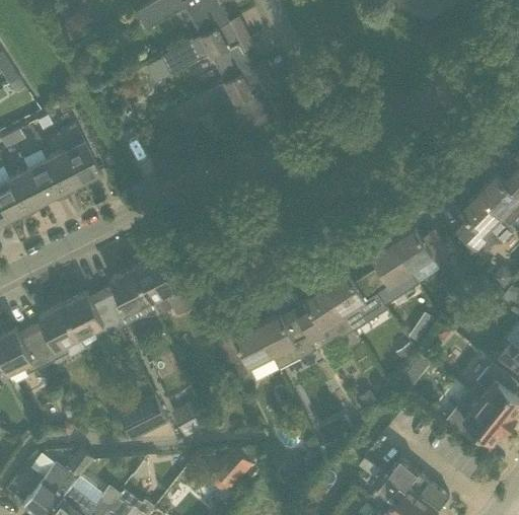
[(158,0),(138,12),(147,29),(187,8),(202,35),(203,37),(231,21),(230,21),(218,0),(158,0)]
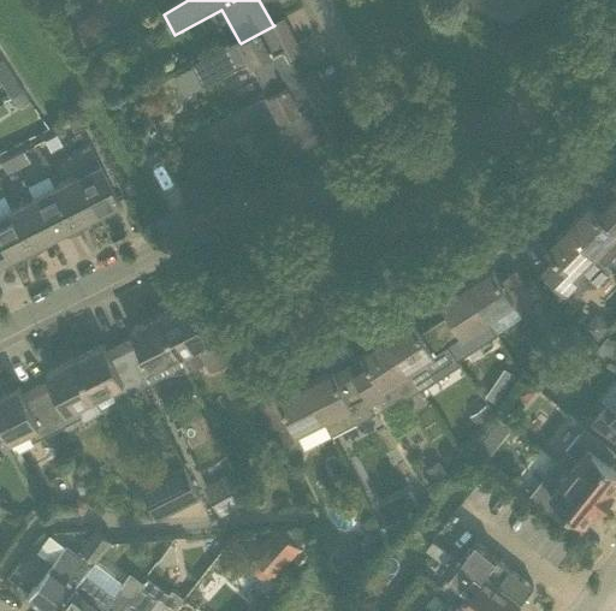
[(302,81),(286,51),(297,46),(284,21),(273,25),(274,25),(241,43),(240,42),(191,67),(202,88),(250,64),(267,98),(267,99),(302,81)]
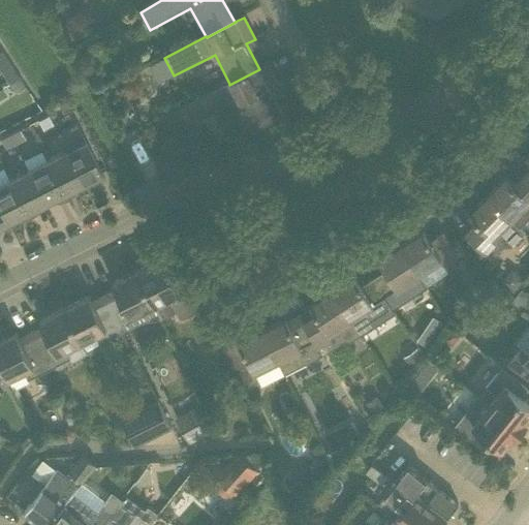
[(7,64),(0,68),(0,72),(3,79),(12,71),(7,64)]
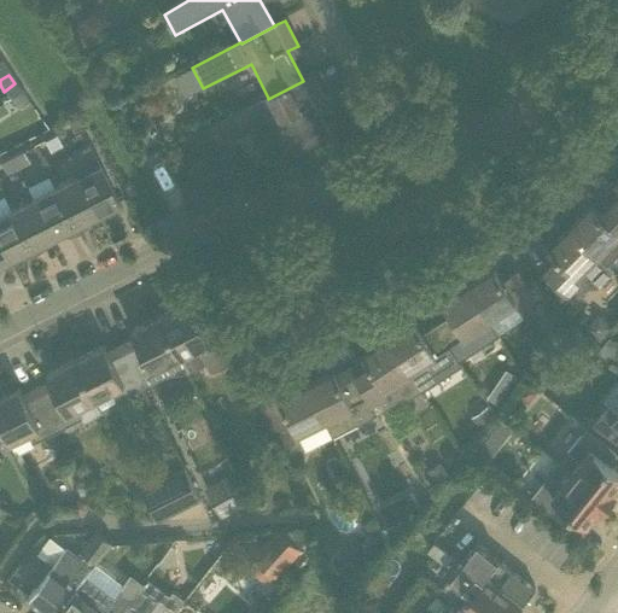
[(313,76),(303,81),(268,99),(268,98),(220,122),(232,144),(280,120),(298,155),(332,138),(315,106),(326,101),(313,76)]
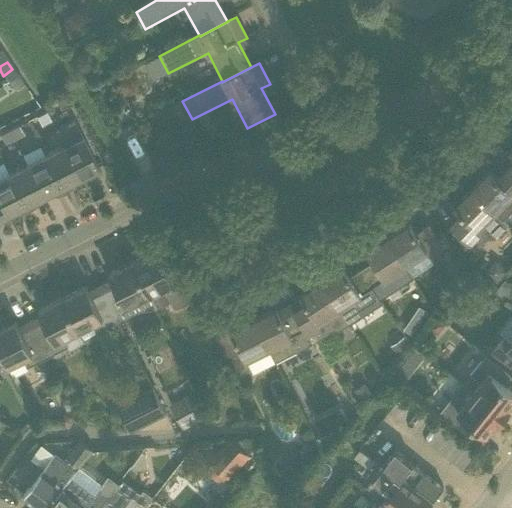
[(17,77),(8,83),(15,93),(23,86),(17,77)]
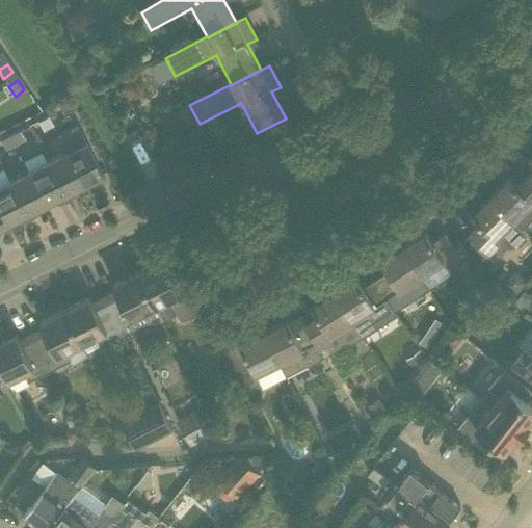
[(75,112),(69,102),(57,107),(62,119),(75,112)]
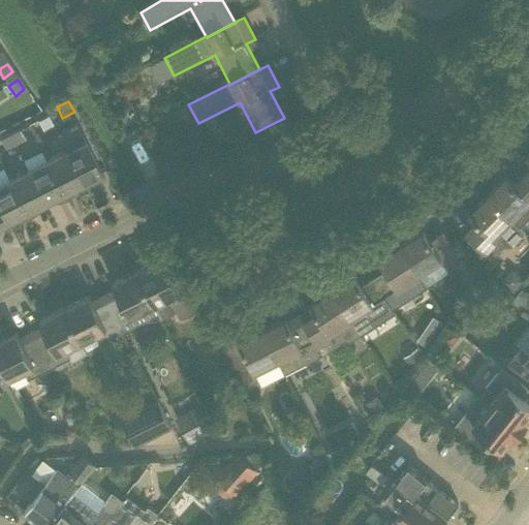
[(47,117),(37,123),(42,133),(53,128),(47,117)]
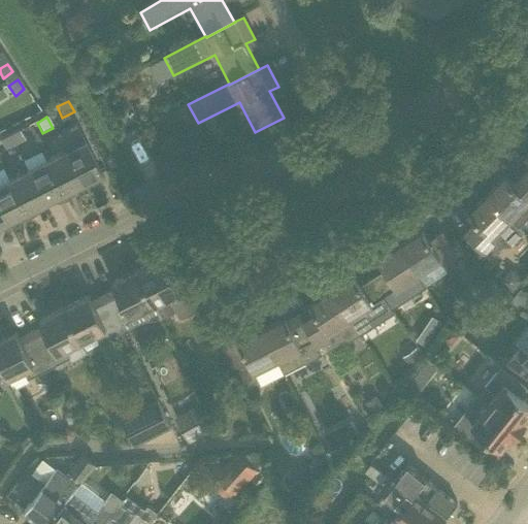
[(76,127),(57,136),(65,154),(85,143),(76,127)]
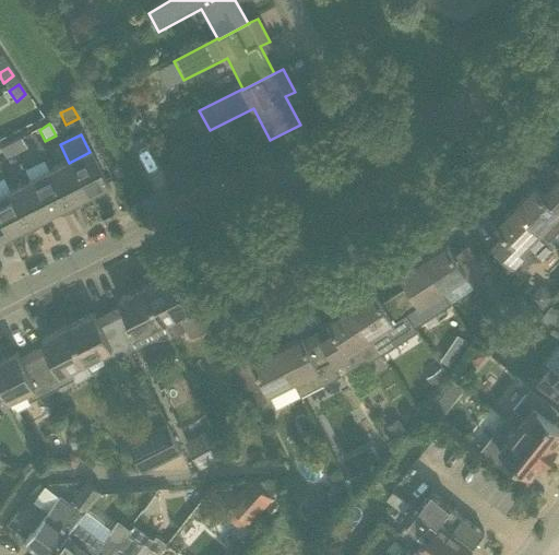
[(10,144),(16,156),(26,151),(21,139),(10,144)]
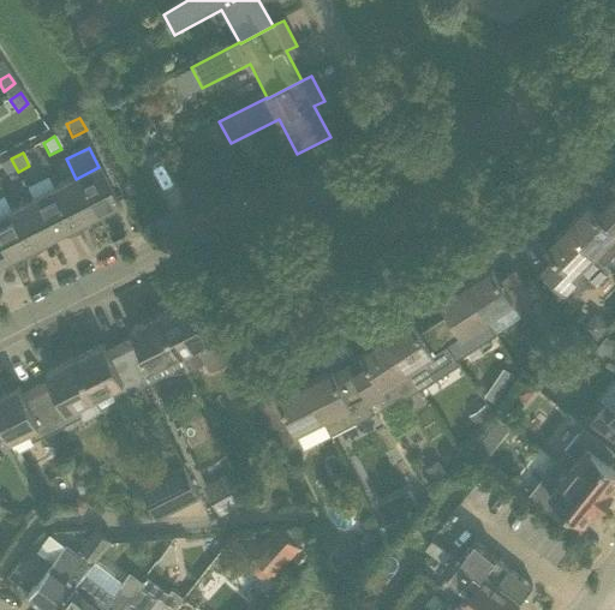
[(18,172),(11,159),(0,163),(0,165),(6,178),(18,172)]
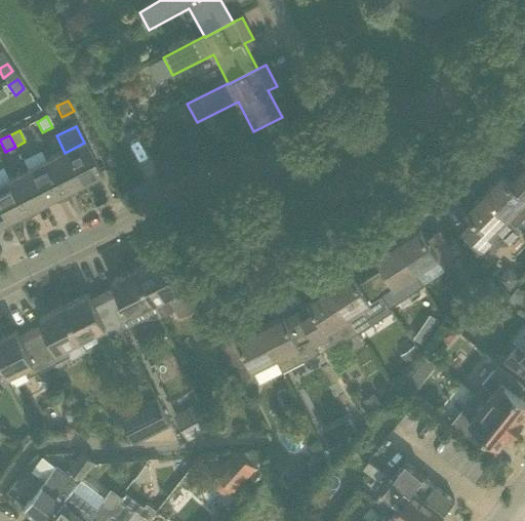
[(94,185),(104,179),(84,143),(65,153),(81,184),(91,178),(94,185)]
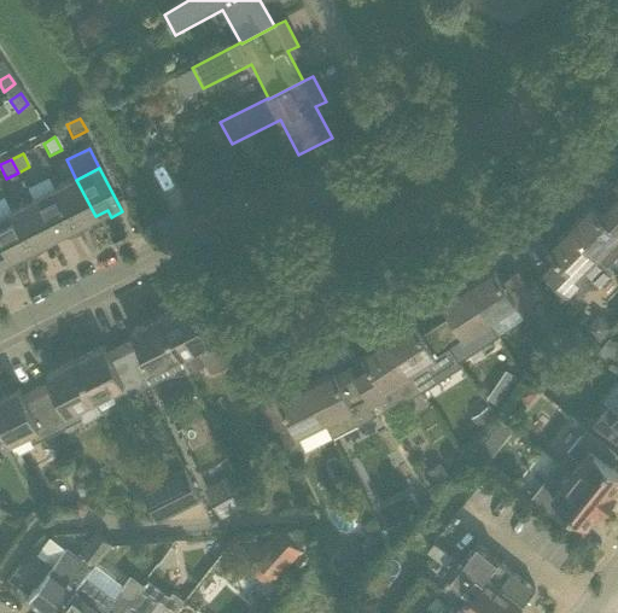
[(83,222),(95,216),(76,180),(53,191),(76,234),(87,229),(83,222)]
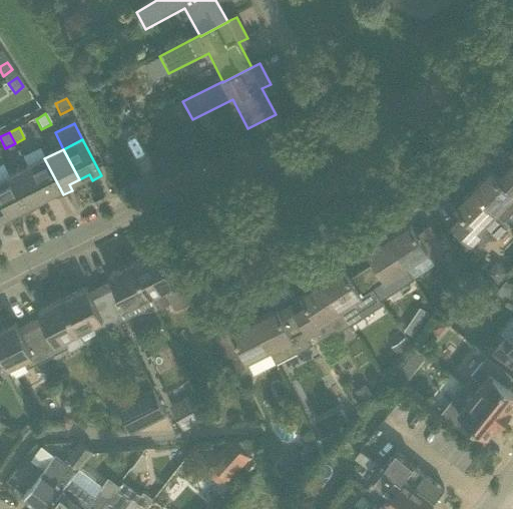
[(56,198),(63,194),(44,158),(27,167),(43,198),(53,192),(56,198)]
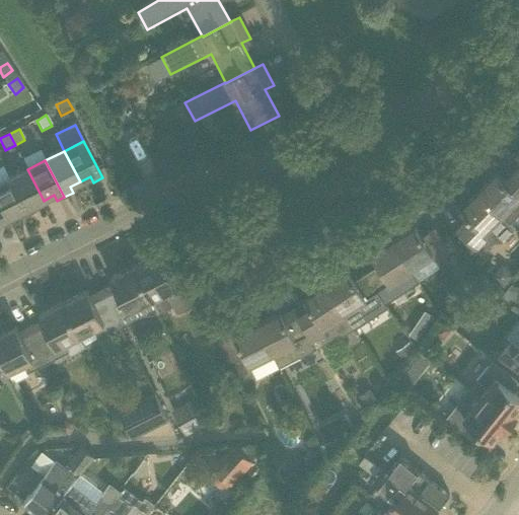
[(168,160),(154,167),(159,177),(173,170),(168,160)]
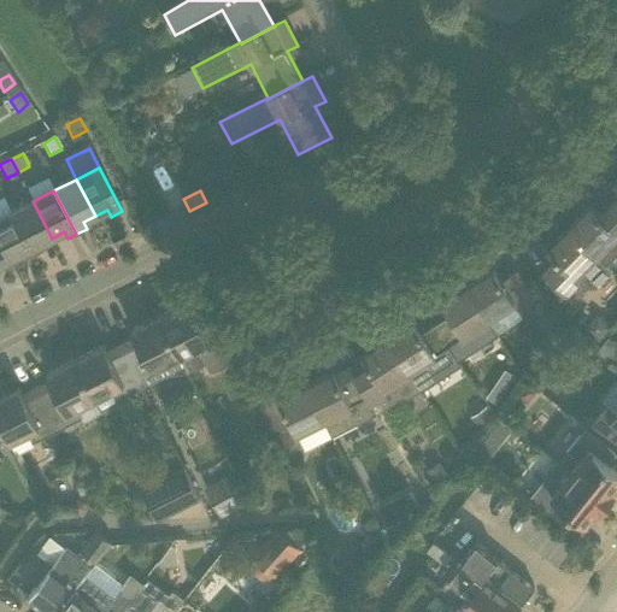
[(33,257),(42,252),(39,245),(52,239),(33,201),(10,212),(33,257)]
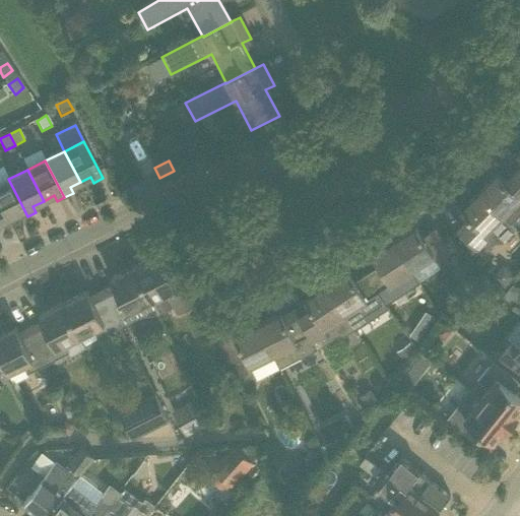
[(519,178),(515,174),(506,184),(498,176),(479,195),(512,226),(513,224),(519,216),(519,178)]
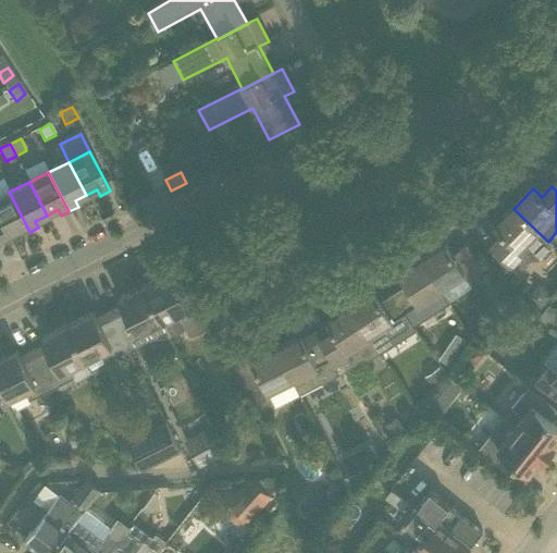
[(21,236),(29,232),(9,192),(0,196),(0,221),(7,235),(17,230),(21,236)]
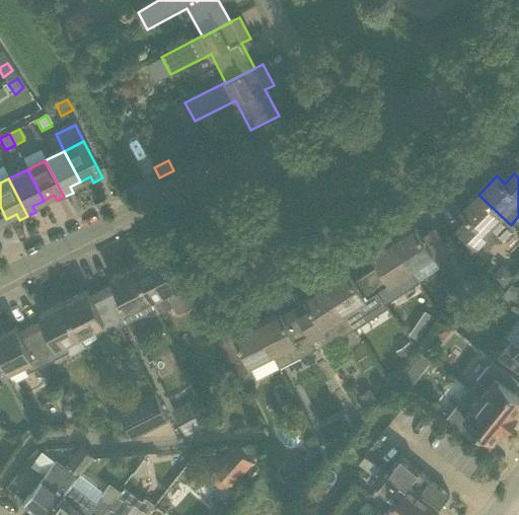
[(468,221),(458,231),(483,255),(495,243),(504,243),(517,230),(512,224),(511,225),(478,195),(460,213),(468,221)]
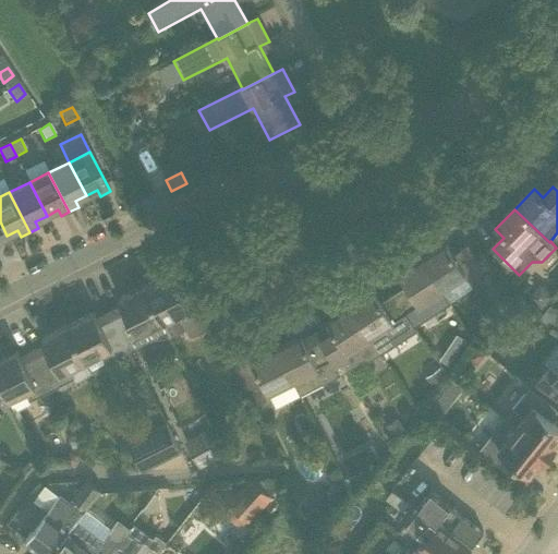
[(482,272),(466,249),(453,256),(447,247),(422,263),(441,292),(464,277),(468,281),(482,272)]
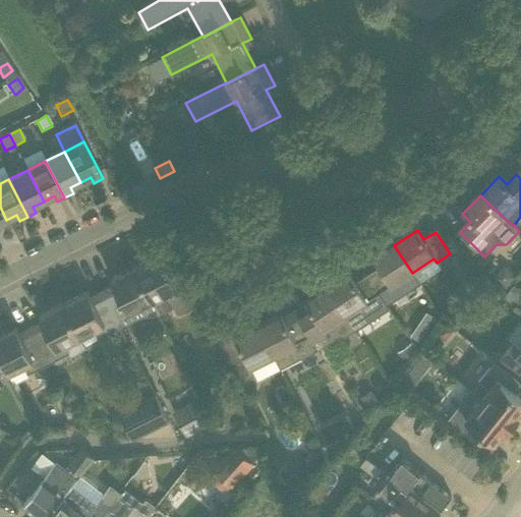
[(380,269),(366,277),(381,298),(382,298),(386,304),(387,306),(420,285),(412,273),(394,245),(373,259),(380,269)]
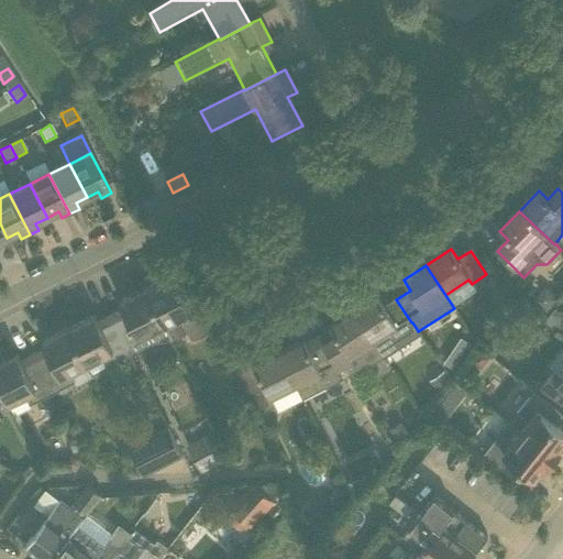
[(174,277),(146,292),(165,328),(164,328),(170,341),(172,343),(212,322),(192,282),(179,288),(174,277)]
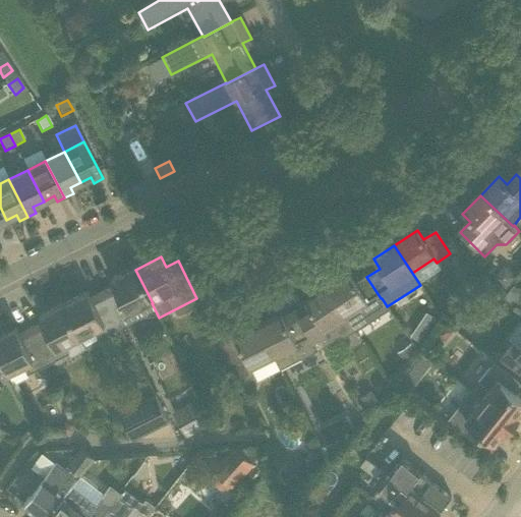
[(504,268),(494,281),(506,291),(516,278),(504,268)]
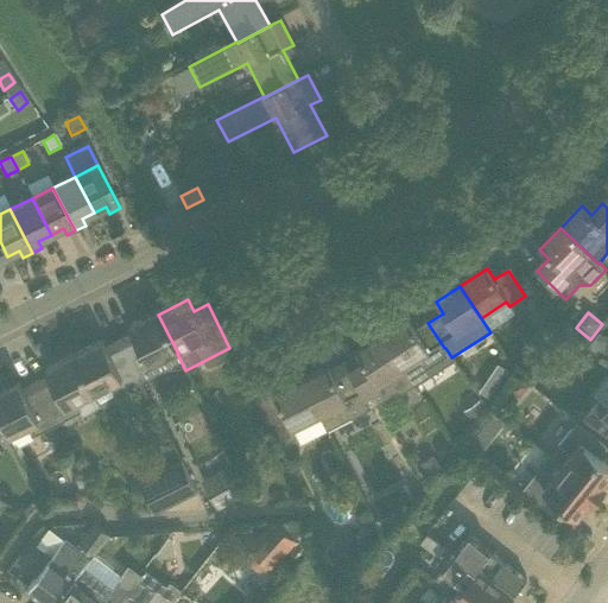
[(130,329),(137,341),(122,348),(140,385),(166,372),(181,370),(184,368),(177,354),(178,354),(158,315),(130,329)]
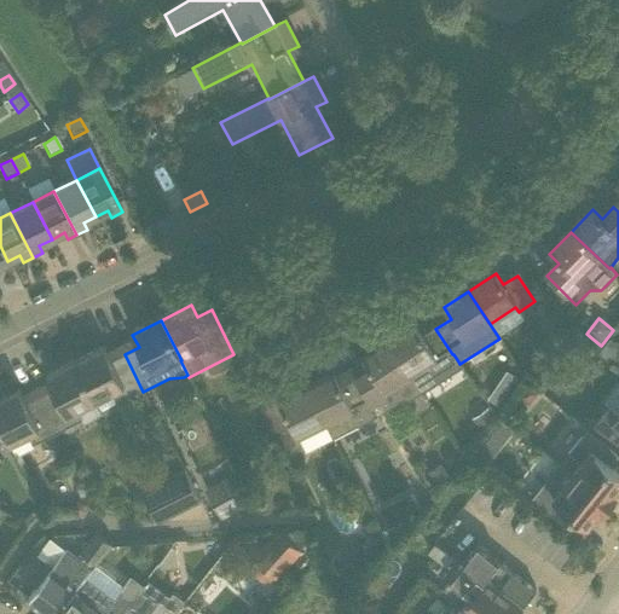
[(389,342),(423,394),(435,386),(438,380),(435,376),(458,361),(453,354),(452,354),(435,329),(423,337),(416,325),(389,342)]
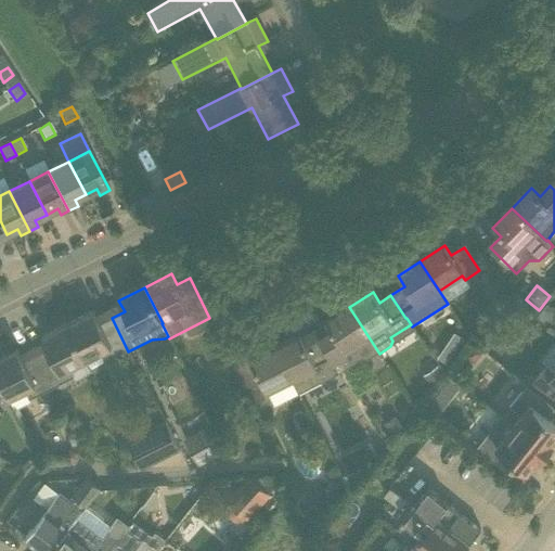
[(331,331),(318,338),(320,342),(338,374),(339,373),(361,359),(368,360),(378,353),(379,354),(349,307),(325,323),(326,324),(331,331)]
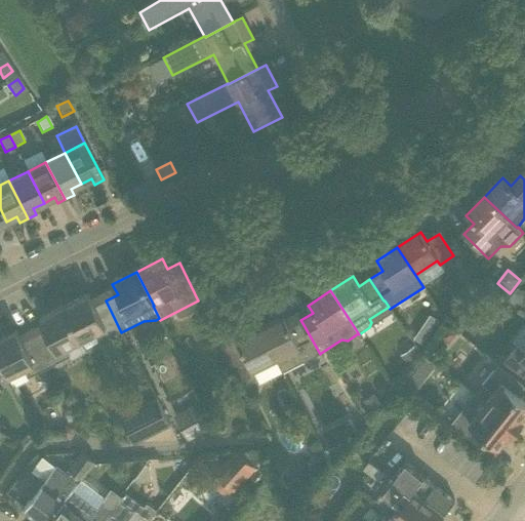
[(89,295),(65,309),(81,342),(86,351),(89,354),(102,348),(101,344),(101,343),(121,332),(106,301),(94,306),(89,295)]
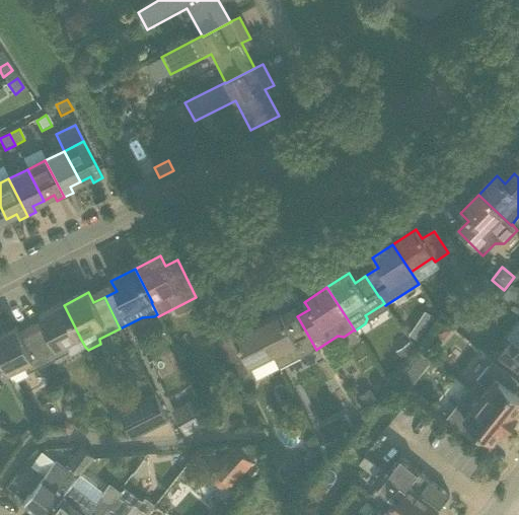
[(452,294),(436,295),(436,308),(452,307),(452,294)]
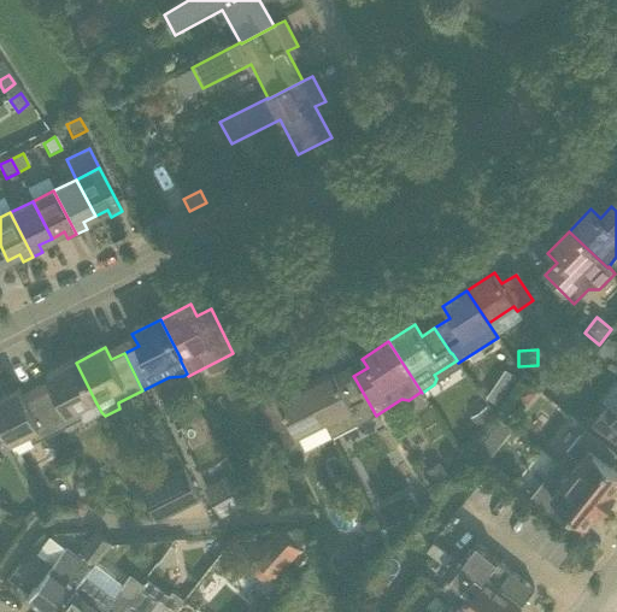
[(47,377),(51,384),(53,389),(39,396),(58,433),(83,421),(78,411),(95,401),(76,363),(47,377)]
